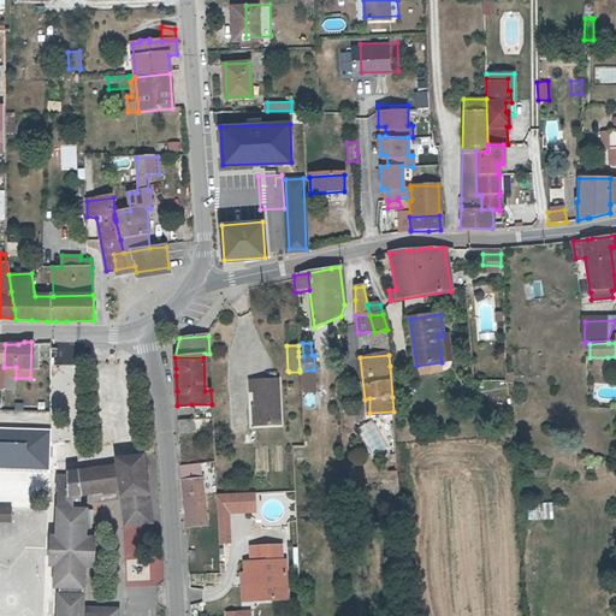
[(564,365),(552,365),(554,388),(566,388),(564,365)]
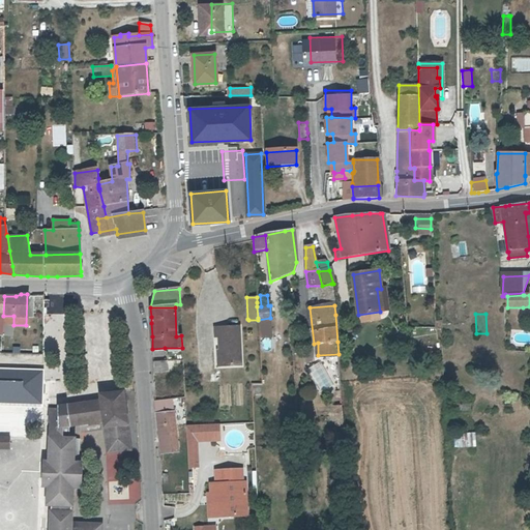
[(10,324),(13,325),(13,316),(3,316),(2,334),(2,335),(9,335),(10,324)]
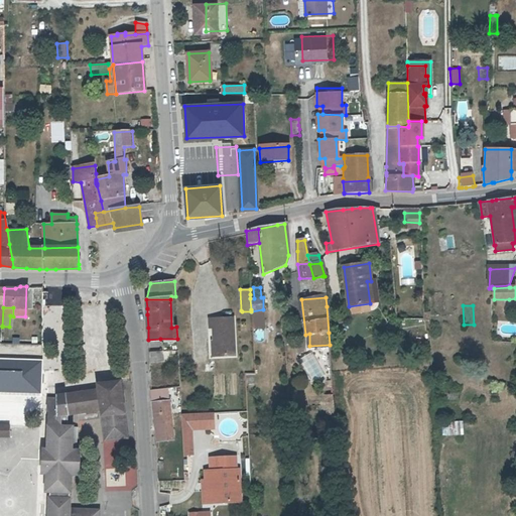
[(263,309),(251,311),(252,329),(263,328),(263,309)]
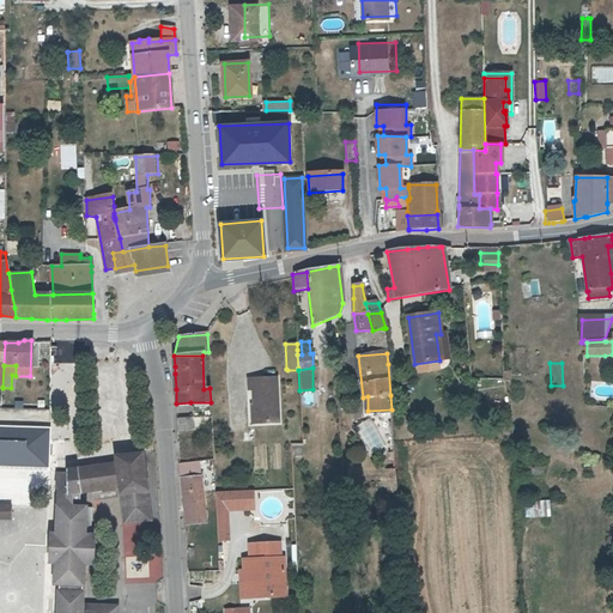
[(249,390),(253,390),(255,423),(279,422),(277,378),(249,380),(249,390)]
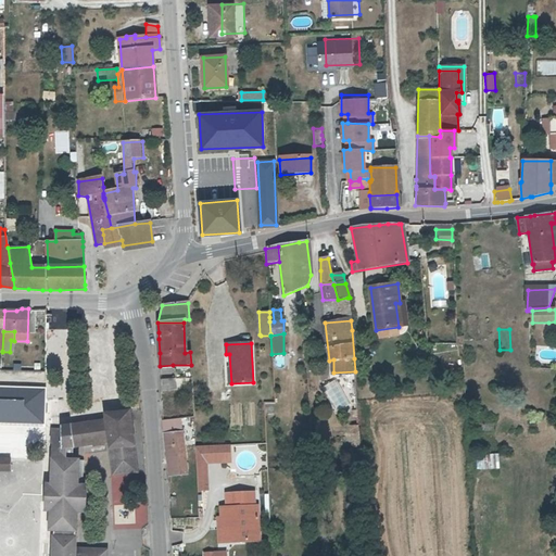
[(286,368),(283,355),(274,356),(275,369),(286,368)]
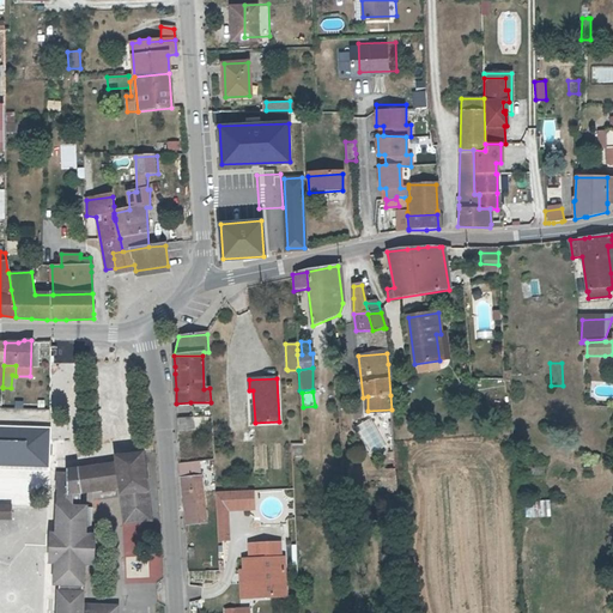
[(211,417),(211,402),(190,402),(192,417),(194,417),(211,417)]
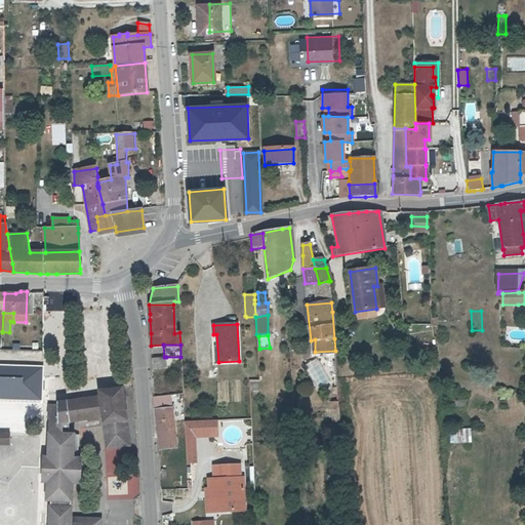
[(152,365),(152,369),(167,368),(166,357),(164,357),(151,358),(152,361),(152,365)]
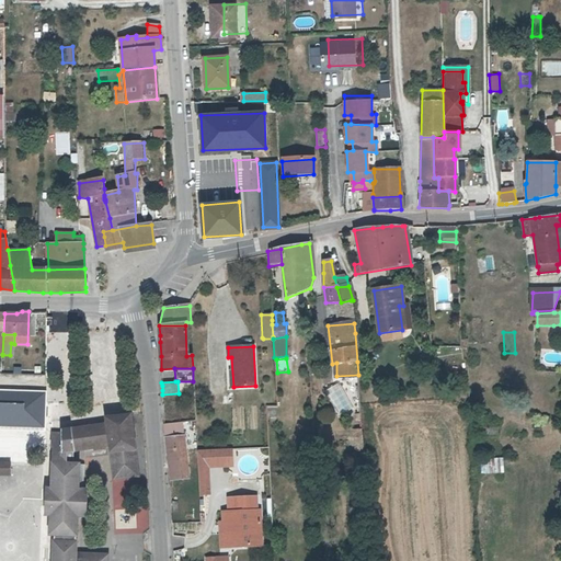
[(44,416),(44,404),(35,404),(35,416),(44,416)]
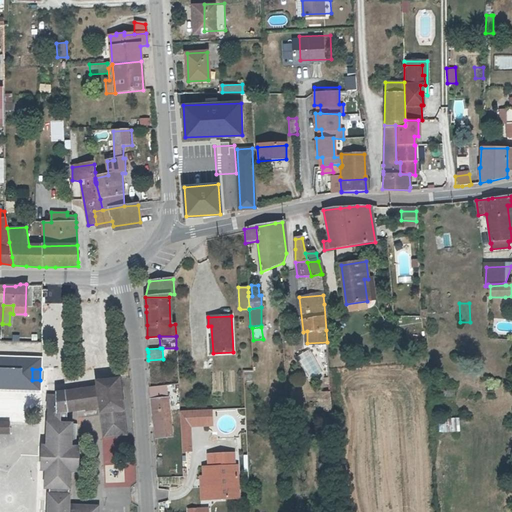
[(97,387),(56,393),(56,395),(47,397),(47,409),(48,409),(46,447),(41,447),(40,471),(45,471),(44,489),(48,489),(47,511),(68,511),(69,507),(70,472),(70,466),(77,466),(78,448),(76,448),(77,424),(68,424),(68,411),(99,407),(100,413),(122,410),(118,379),(96,382),(97,387)]
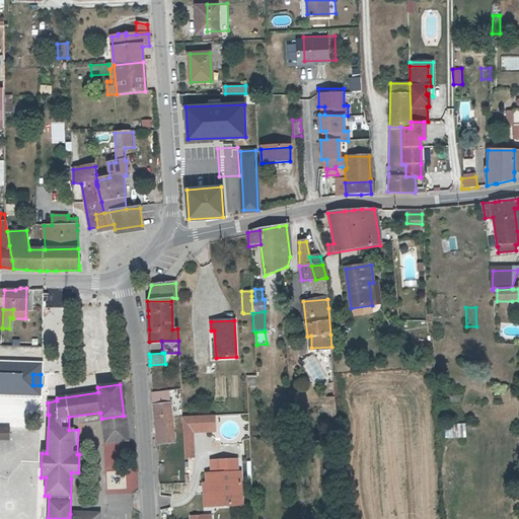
[(172,442),(169,392),(150,393),(151,395),(151,396),(152,401),(152,409),(154,420),(154,422),(154,425),(155,426),(155,433),(156,439),(157,442),(172,442)]
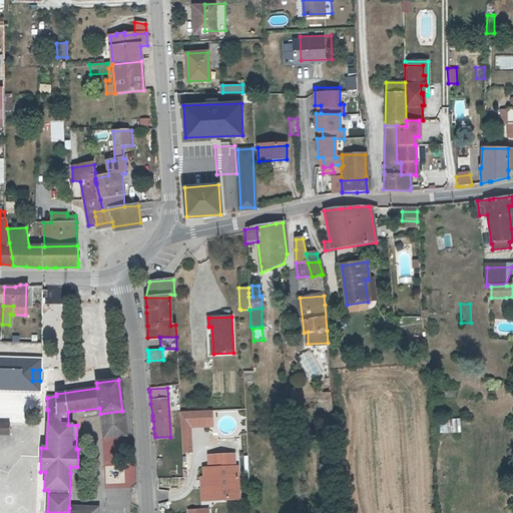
[(122,411),(100,414),(103,439),(125,436),(122,411)]
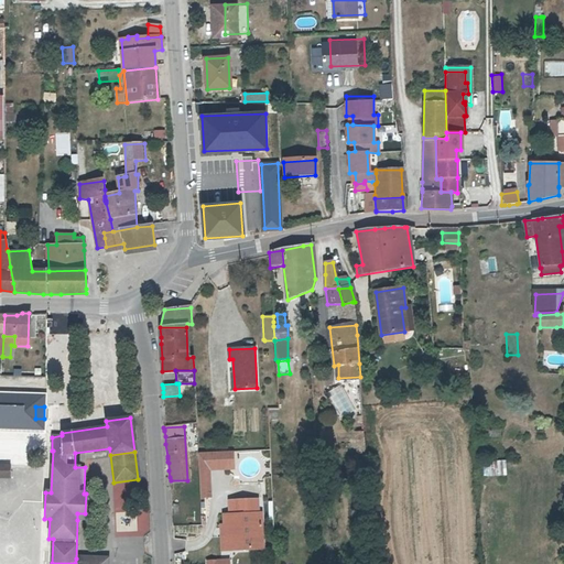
[(227,468),(227,453),(197,454),(197,455),(198,490),(198,498),(208,497),(207,468),(227,468)]
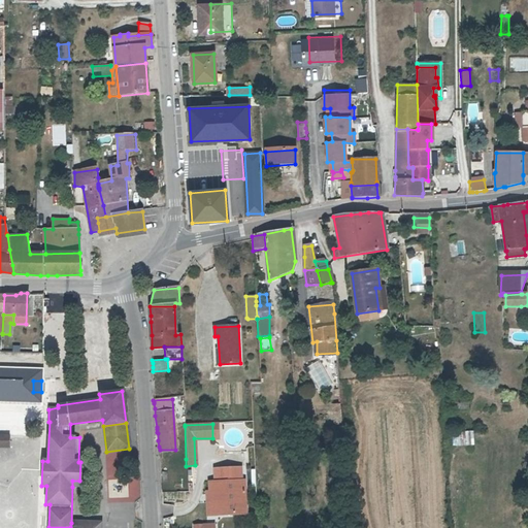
[(451,432),(452,447),(474,446),(473,431),(451,432)]
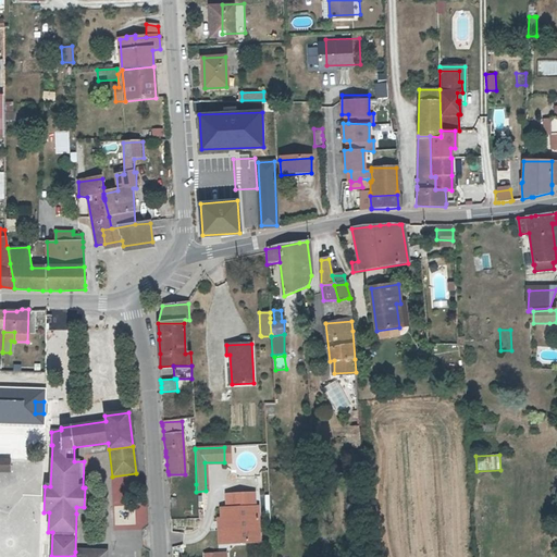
[(11,457),(0,457),(0,468),(11,468),(11,457)]
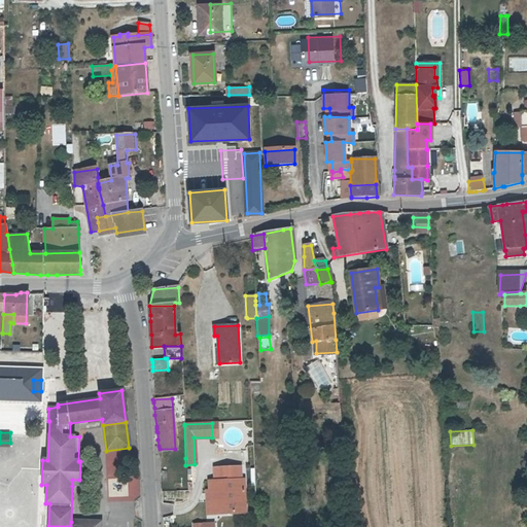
[(210,490),(210,514),(245,512),(244,478),(241,479),(240,467),(213,467),(214,480),(209,480),(210,490)]
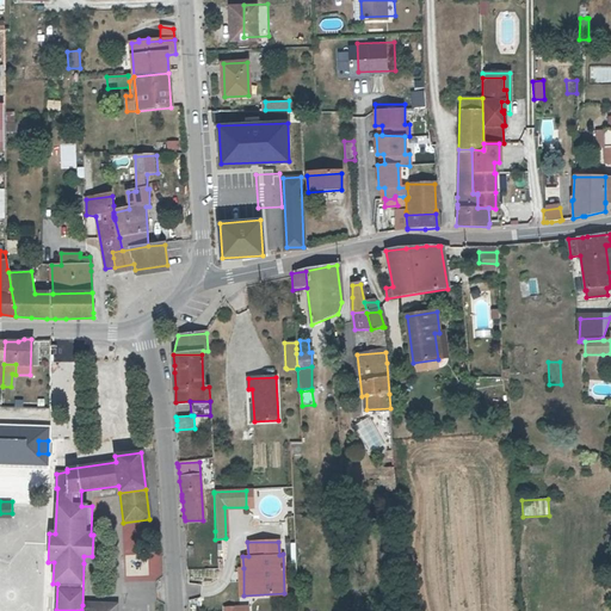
[(127,556),(128,578),(162,575),(161,554),(127,556)]
